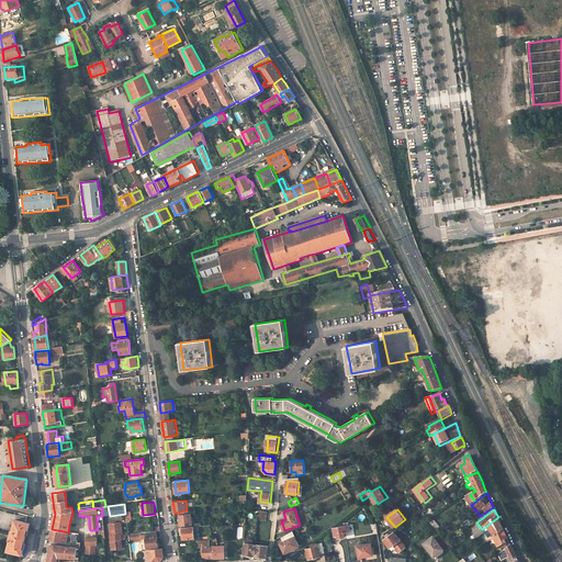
[(268,510),(259,510),(258,519),(267,520),(268,510)]
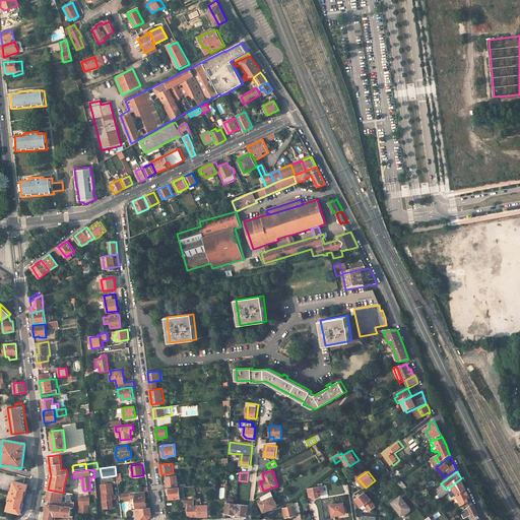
[(167,486),(178,484),(177,475),(166,476),(167,486)]
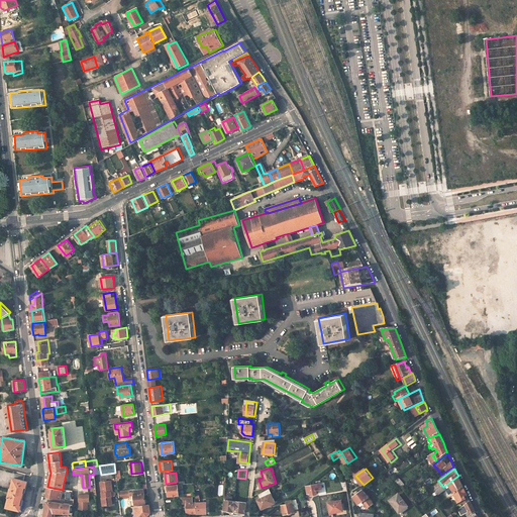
[(458,476),(446,485),(454,495),(463,488),(460,482),(458,476)]
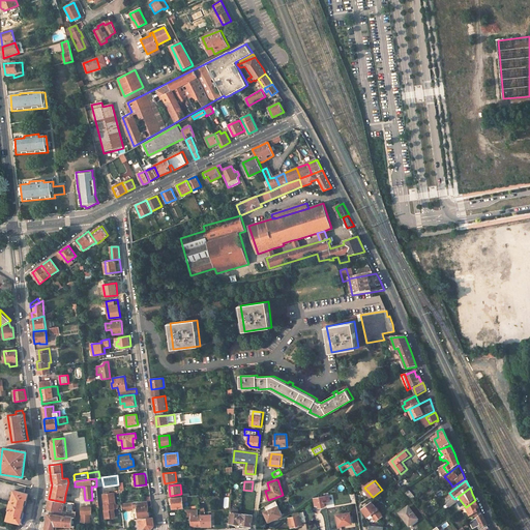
[(10,505),(24,508),(26,498),(27,499),(28,494),(15,491),(12,501),(11,501),(10,505)]
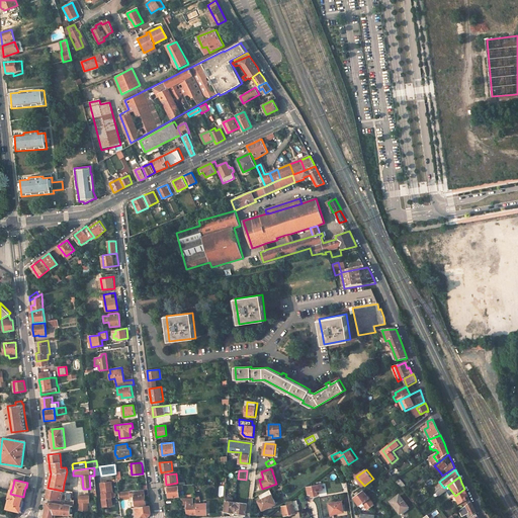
[(110,493),(112,493),(111,481),(100,483),(102,497),(101,498),(102,507),(112,505),(111,497),(110,493)]
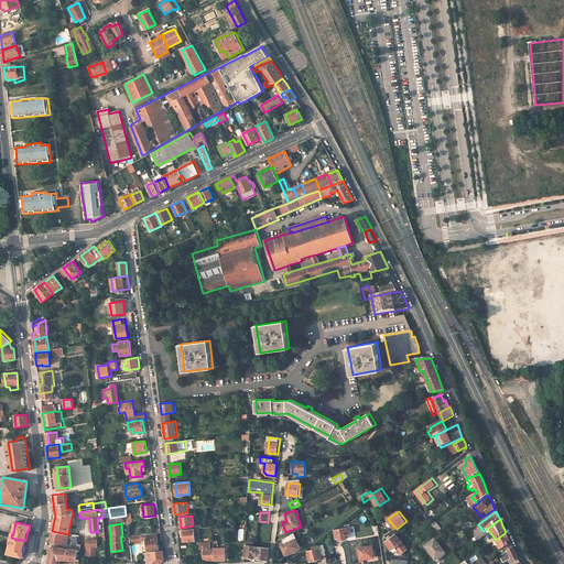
[(184,541),(195,540),(194,529),(183,530),(184,541)]
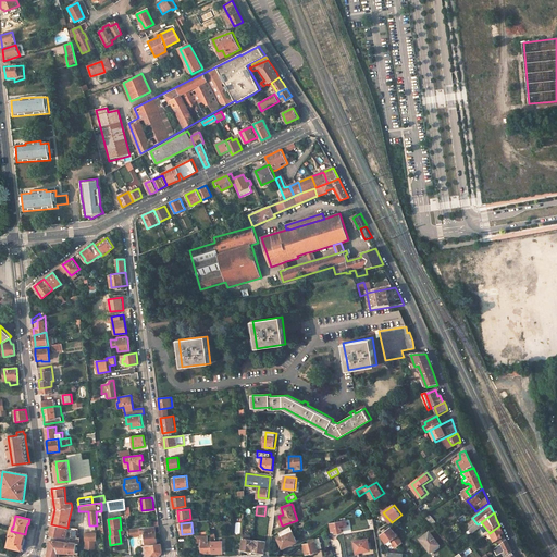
[(332,532),(335,531),(336,534),(342,532),(341,529),(339,522),(330,524),(332,532)]
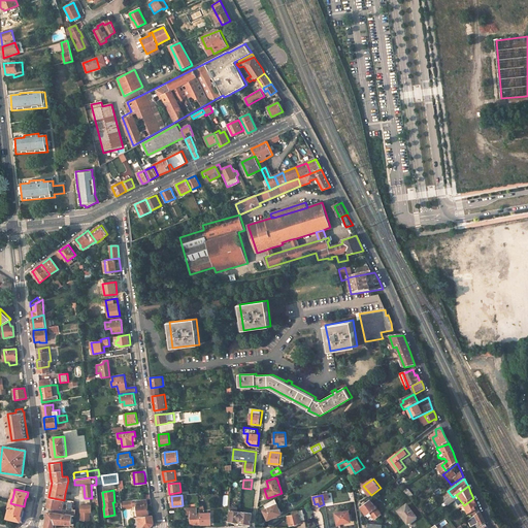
[(62,510),(64,500),(48,497),(47,503),(46,507),(62,510)]
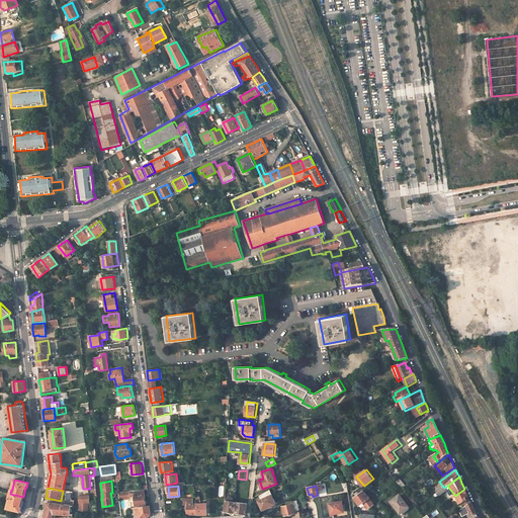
[(444,488),(436,494),(438,496),(446,491),(444,488)]
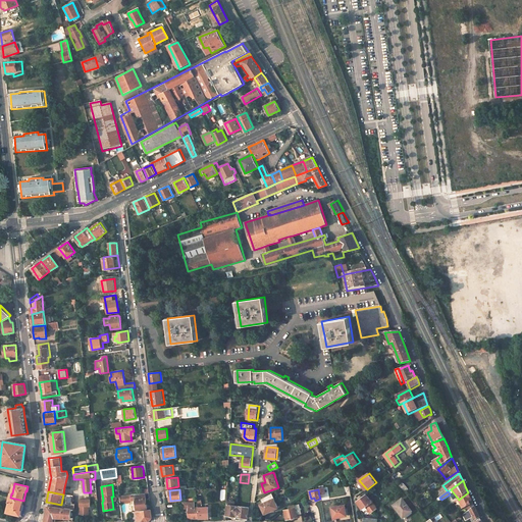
[(462,509),(467,506),(469,511),(475,507),(471,500),(468,492),(459,500),(462,509)]
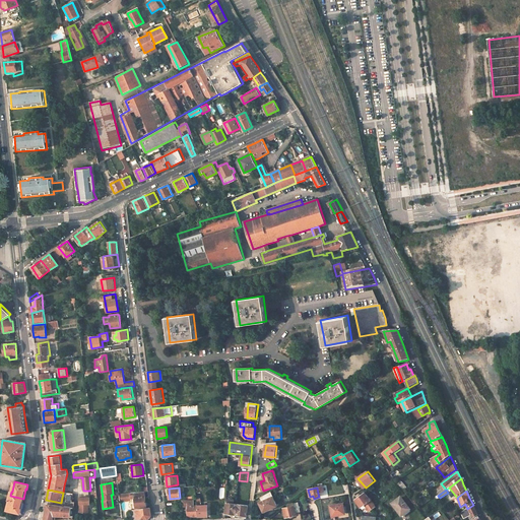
[(147,501),(146,492),(140,493),(130,494),(130,496),(134,496),(134,497),(136,510),(146,508),(146,506),(148,505),(147,501)]
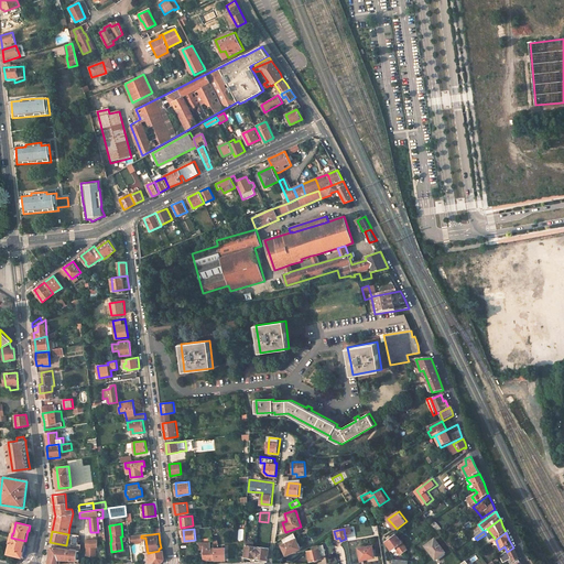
[(397,533),(387,541),(392,551),(403,543),(397,533)]
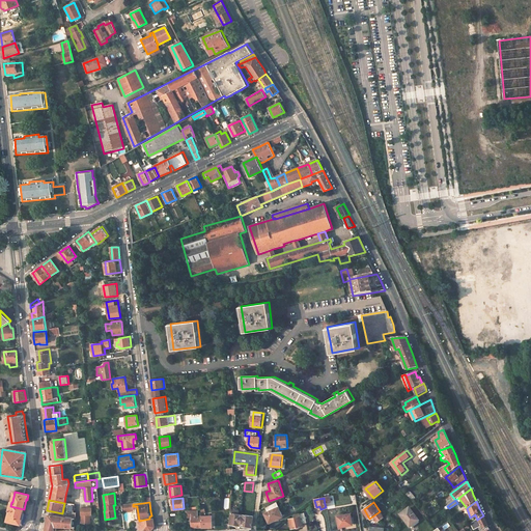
[(276,503),(264,509),(267,513),(264,514),(269,524),(283,518),(276,503)]
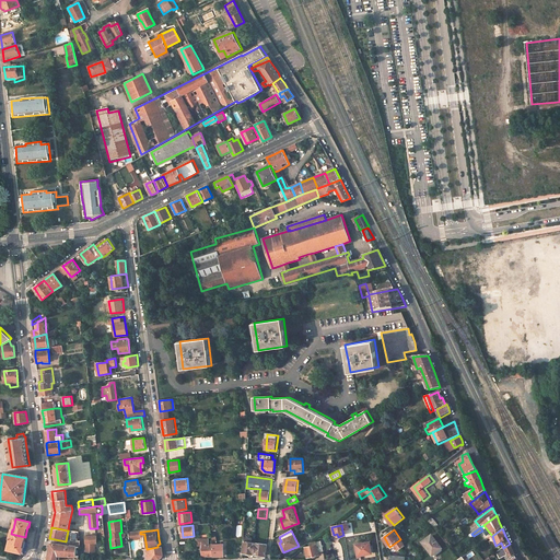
[(8,549),(16,551),(22,552),(23,548),(22,547),(25,537),(11,534),(10,538),(8,549)]
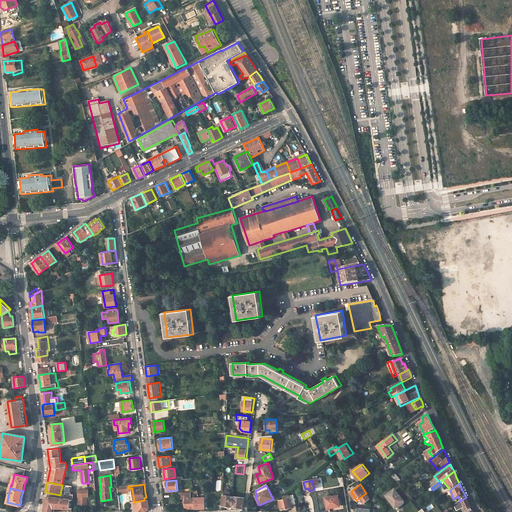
[(78,490),(78,506),(86,506),(86,496),(88,496),(88,490),(78,490)]
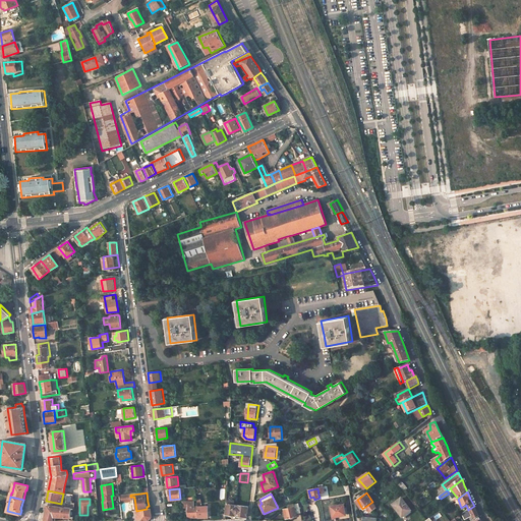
[(411,512),(402,499),(393,506),(402,518),(405,515),(406,516),(411,512)]
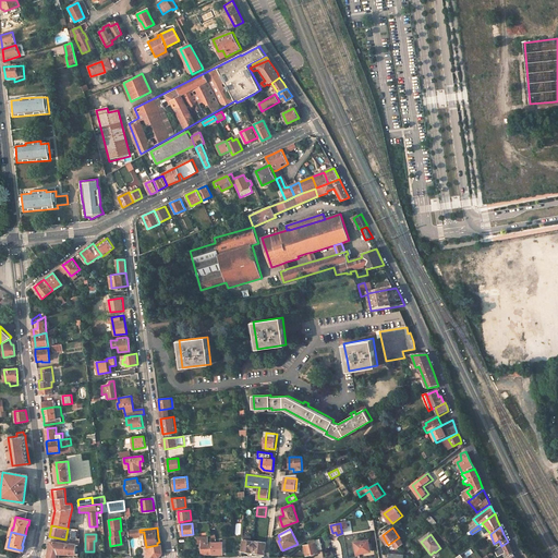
[(253,554),(254,542),(254,541),(253,541),(253,537),(252,535),(244,535),(242,550),(249,552),(247,553),(249,554),(252,555),(253,554)]
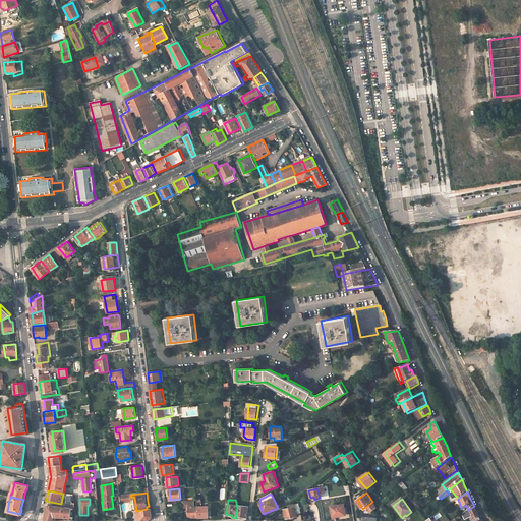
[(188,517),(198,517),(198,507),(194,507),(194,502),(183,502),(184,507),(188,507),(188,517)]
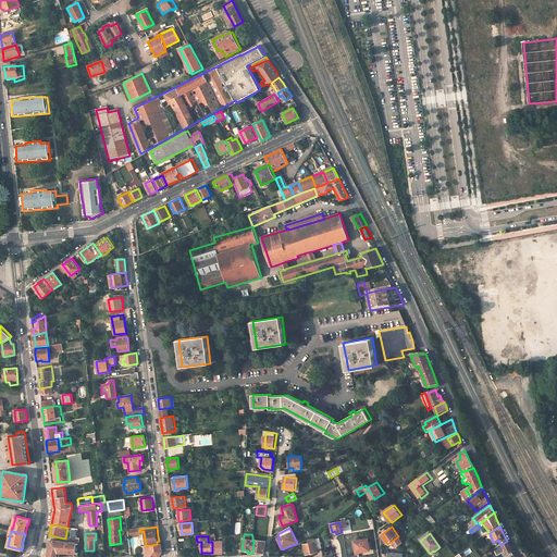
[(403,543),(398,536),(387,544),(390,546),(393,544),(396,547),(403,543)]
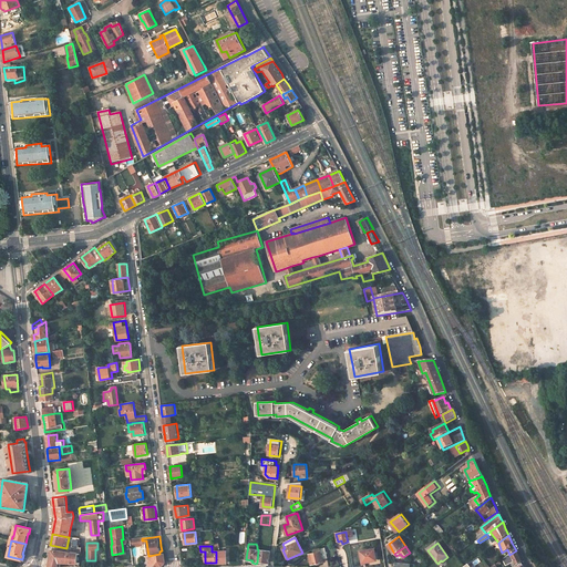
[(320,547),(316,548),(315,550),(315,553),(309,554),(312,564),(323,562),(323,558),(328,557),(326,547),(321,548),(320,547)]
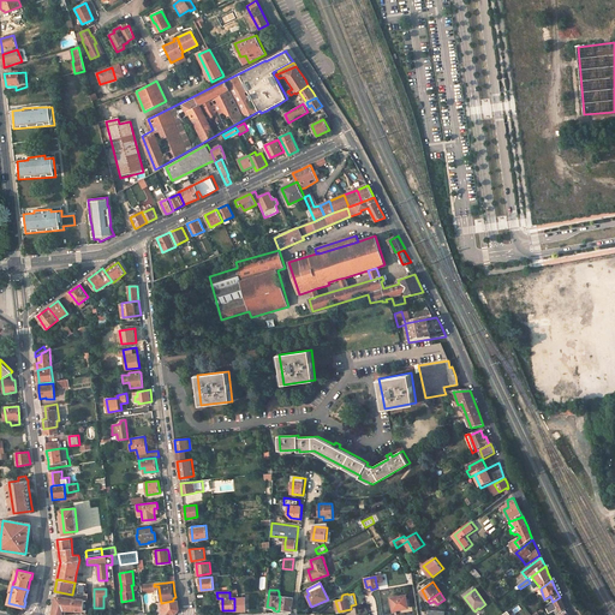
[(408,608),(407,595),(392,597),(393,609),(399,608),(399,609),(408,608)]
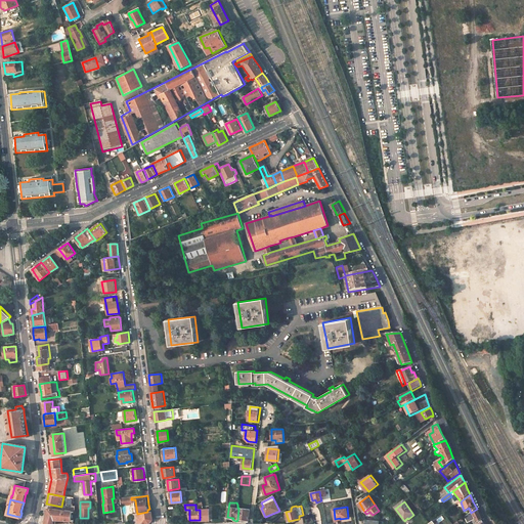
[(249,520),(250,509),(238,508),(238,509),(237,520),(238,521),(242,521),(243,521),(243,519),(249,520)]
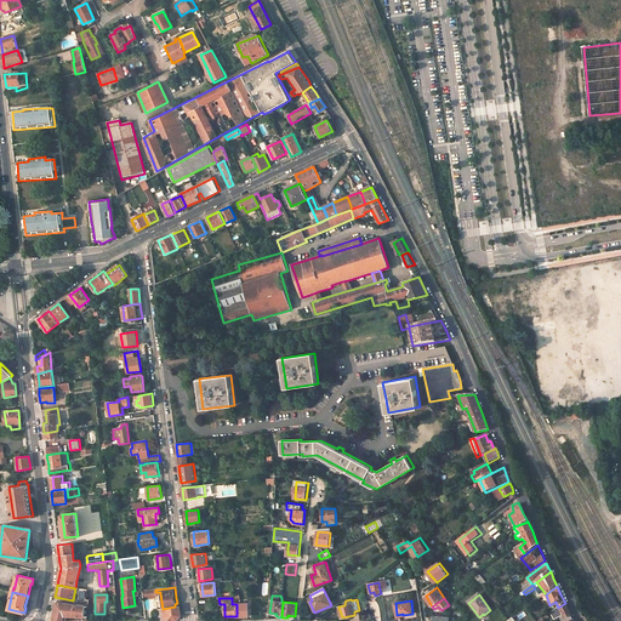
[(66,620),(67,616),(84,617),(85,607),(56,603),(51,620),(66,620)]
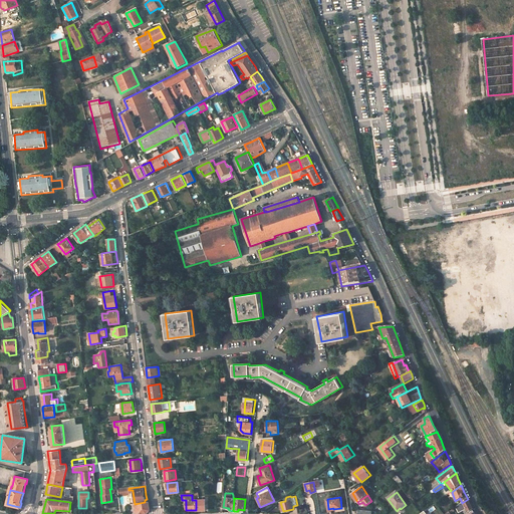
[(196,510),(206,509),(206,499),(196,500),(196,510)]
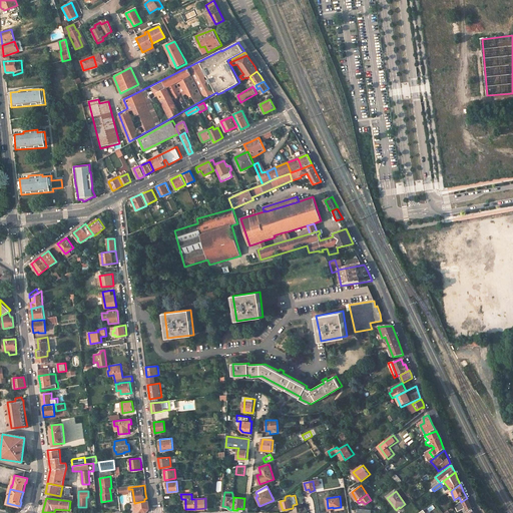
[(469,504),(467,498),(461,502),(455,507),(457,512),(463,509),(465,508),(467,511),(471,508),(469,504)]
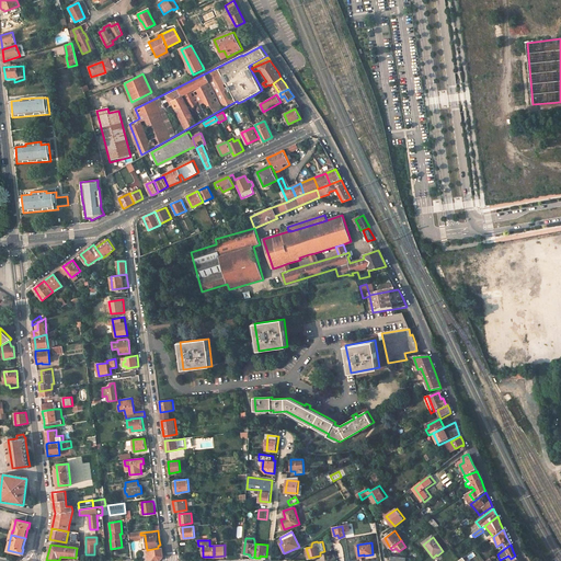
[(162,548),(158,548),(147,550),(142,550),(145,560),(159,560),(161,558),(163,556),(162,548)]
